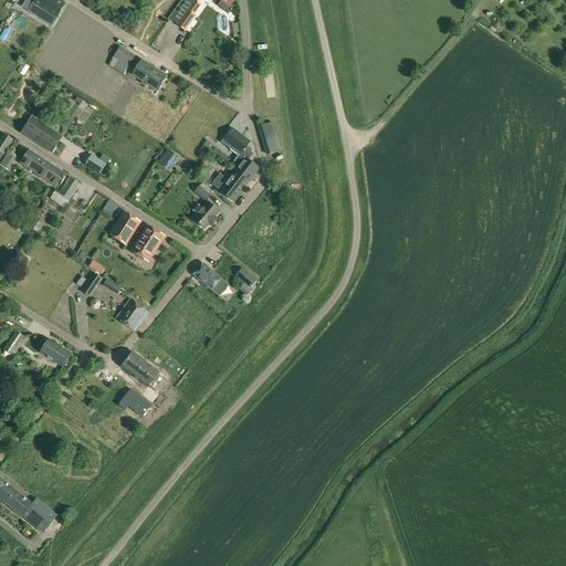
[(25,0),(22,7),(29,11),(33,3),(56,18),(65,4),(58,0),(25,0)]
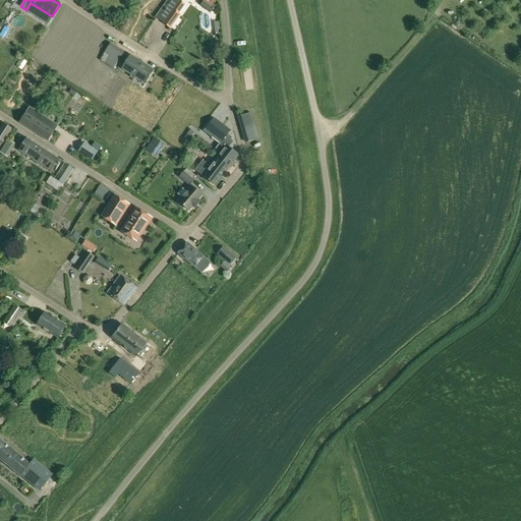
[(159,18),(163,22),(163,23),(170,29),(180,14),(179,13),(185,5),(179,0),(178,2),(175,0),(167,0),(163,6),(166,8),(159,18)]
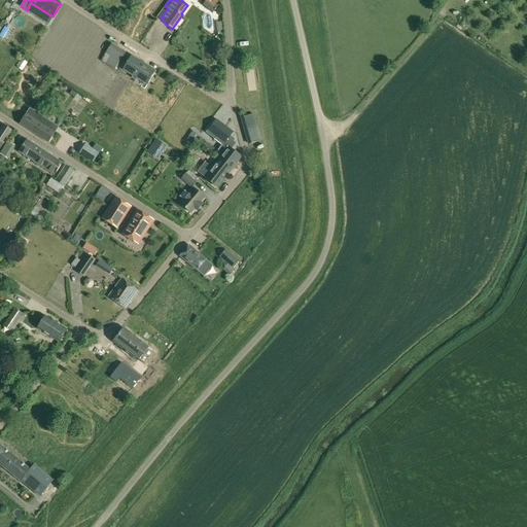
[(205,0),(206,1),(203,4),(214,12),(218,6),(215,4),(217,0),(205,0)]
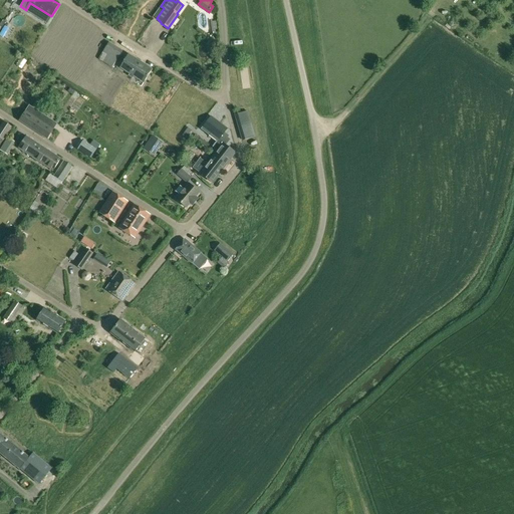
[(98,59),(112,67),(122,51),(108,43),(98,59)]
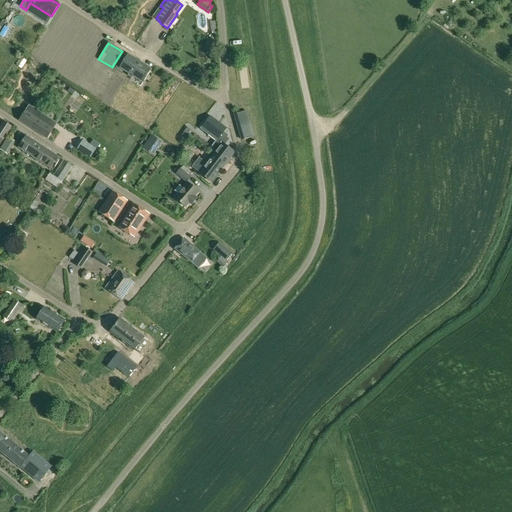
[(214,57),(220,49),(215,46),(210,54),(214,57)]
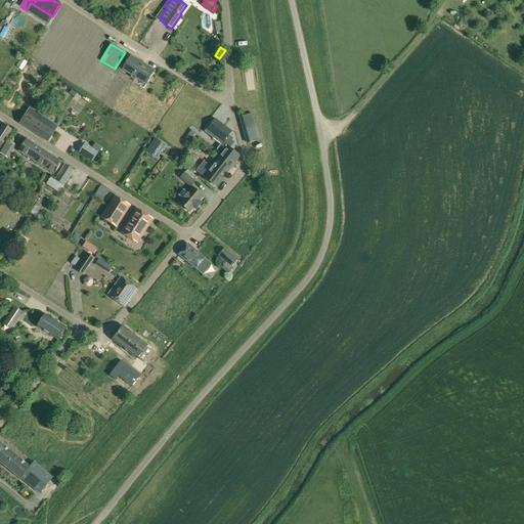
[(130,56),(122,69),(132,76),(131,78),(135,80),(136,78),(146,84),(155,72),(130,56)]
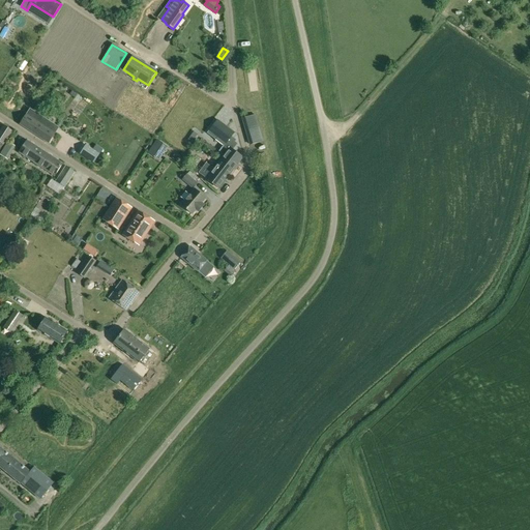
[(21,125),(49,143),(52,145),(56,143),(58,140),(57,136),(54,134),(27,115),(21,125)]
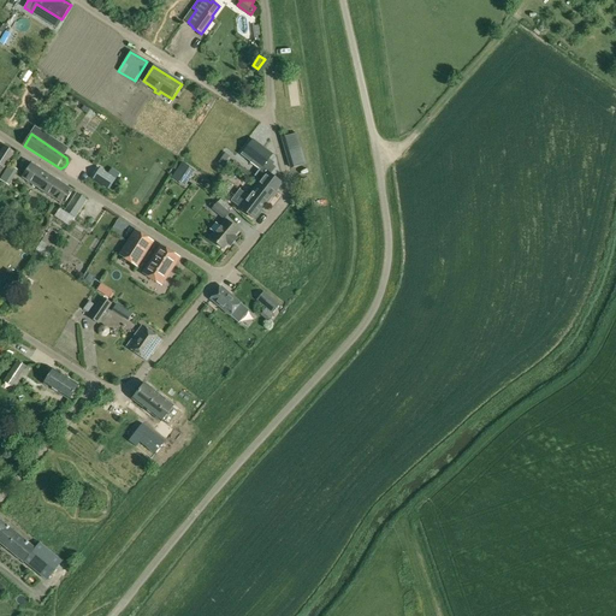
[(283,138),(291,169),(306,165),(297,134),(283,138)]
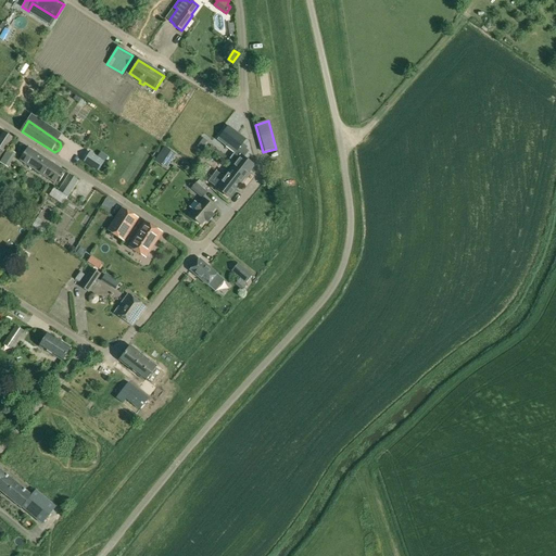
[(3,131),(0,136),(0,150),(2,151),(12,137),(3,131)]
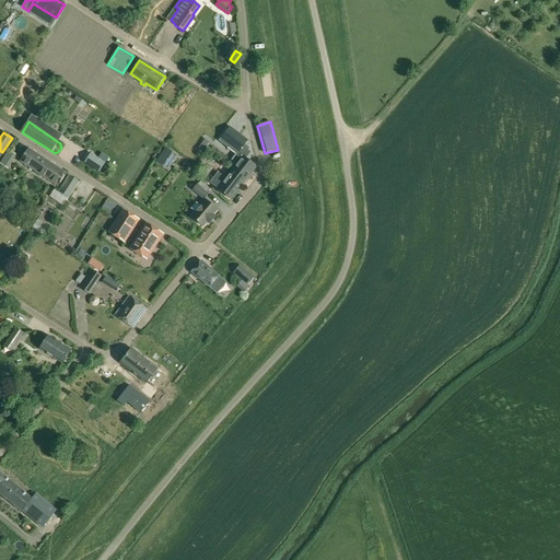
[(166,148),(161,154),(171,161),(175,154),(166,148)]
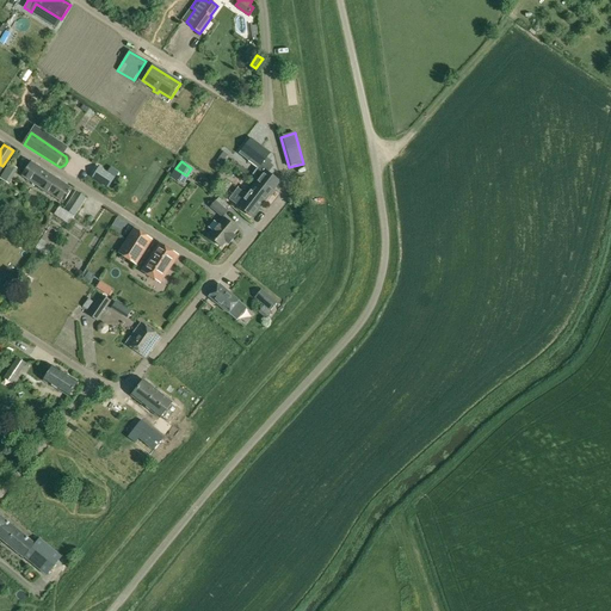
[(23,177),(63,203),(72,190),(31,164),(23,177)]
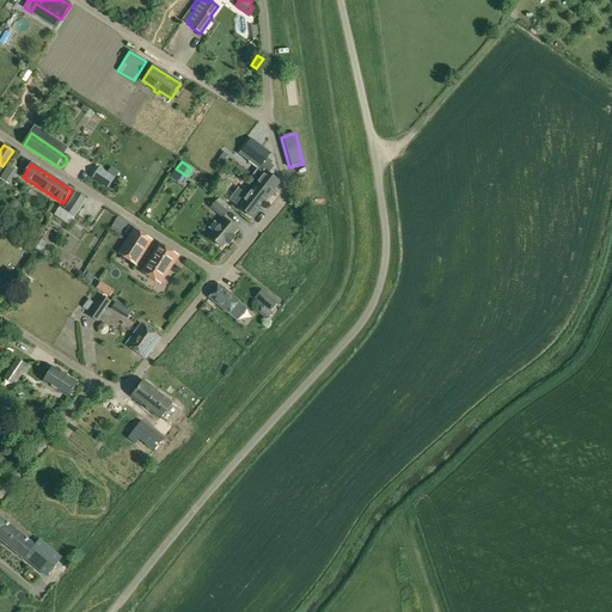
[(270,175),(271,172),(261,164),(252,175),(259,179),(255,185),(269,196),(280,183),(270,175)]
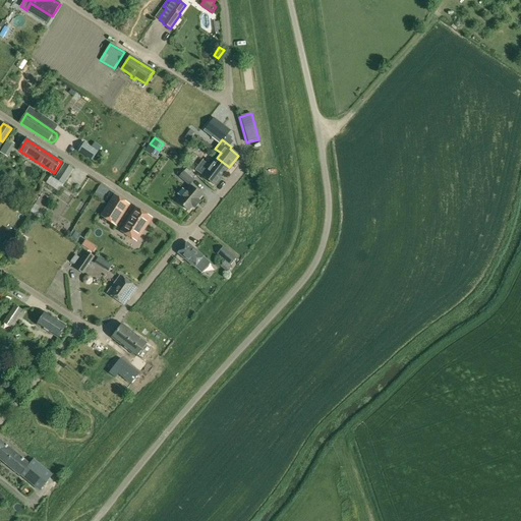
[(4,152),(12,155),(17,145),(10,140),(4,152)]
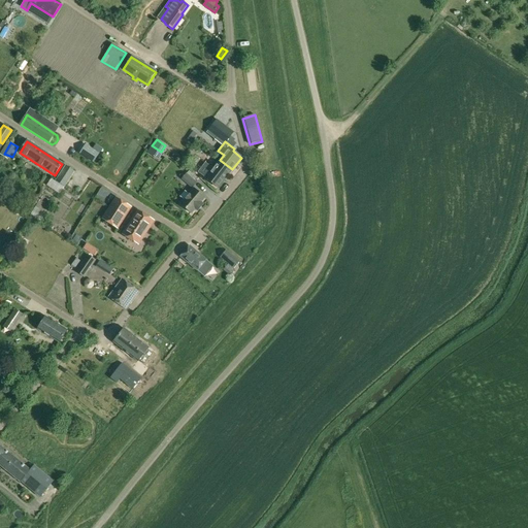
[(93,164),(99,155),(86,145),(79,155),(93,164)]
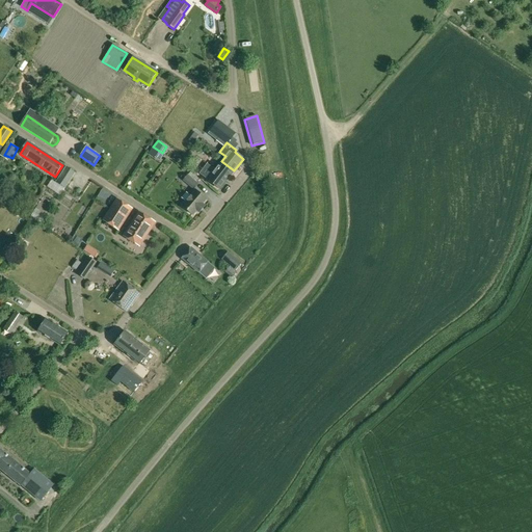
[(213,168),(205,178),(219,189),(225,183),(234,170),(221,161),(215,169),(213,168)]
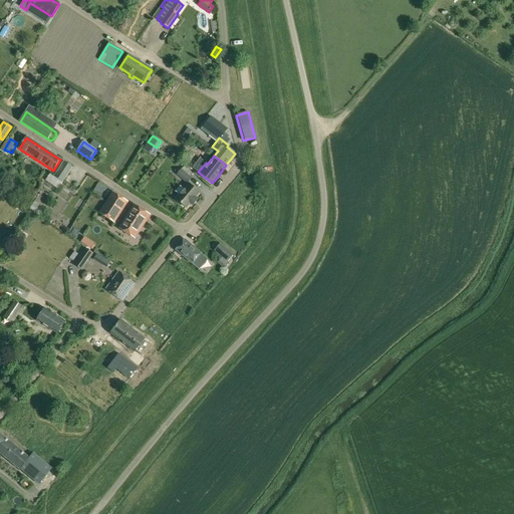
[(192,168),(198,172),(206,163),(200,158),(192,168)]
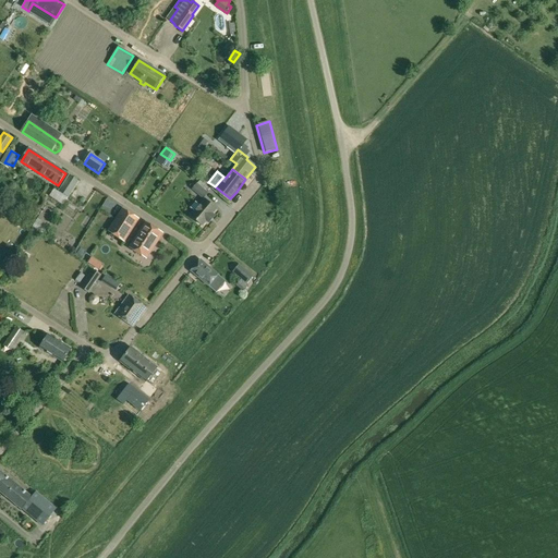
[(49,196),(63,205),(79,182),(69,176),(59,192),(55,189),(49,196)]
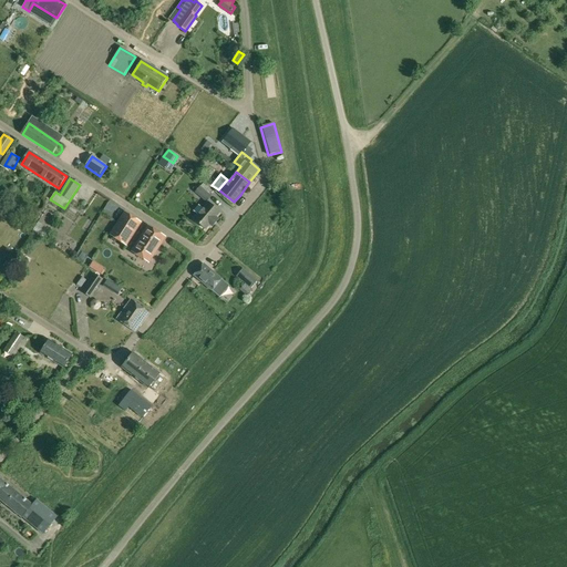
[(212,196),(200,186),(195,193),(206,203),(212,196)]
